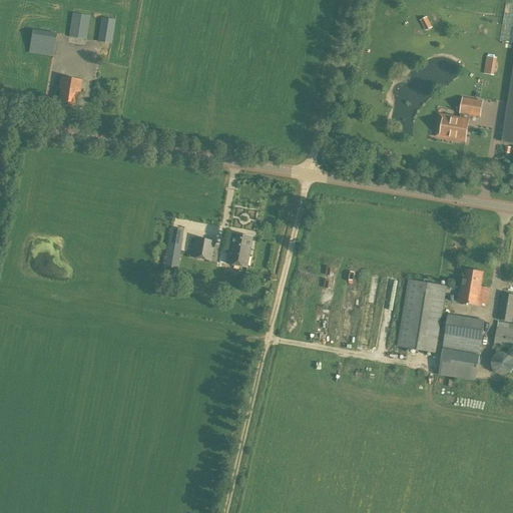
[(86,39),(90,16),(72,13),(68,36),(86,39)]
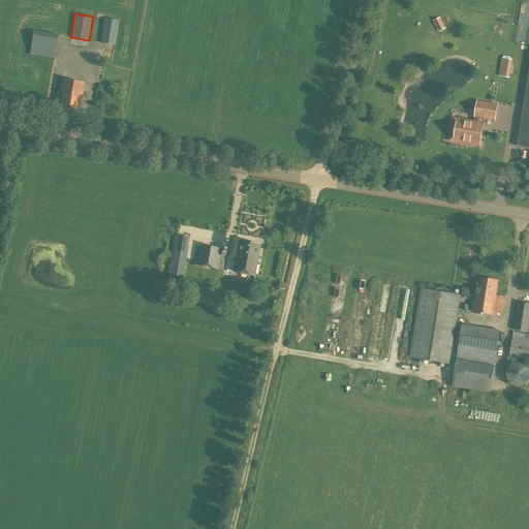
[(445,28),(440,18),(433,21),(438,31),(445,28)]
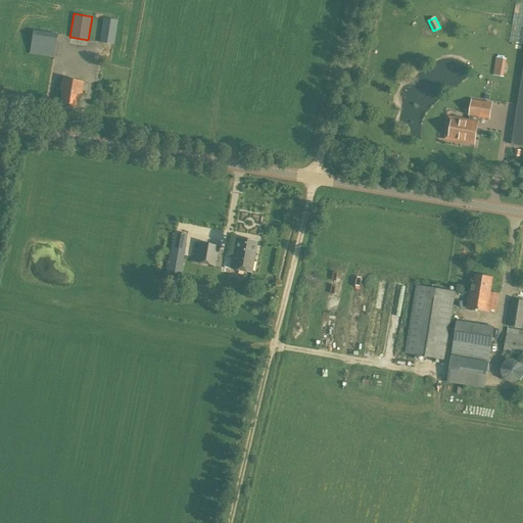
[(113,45),(116,20),(103,18),(99,43),(113,45)]
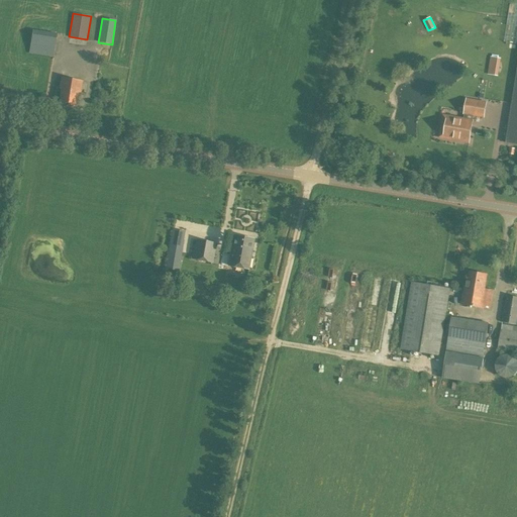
[(57,34),(32,30),(29,54),(53,57),(57,34)]
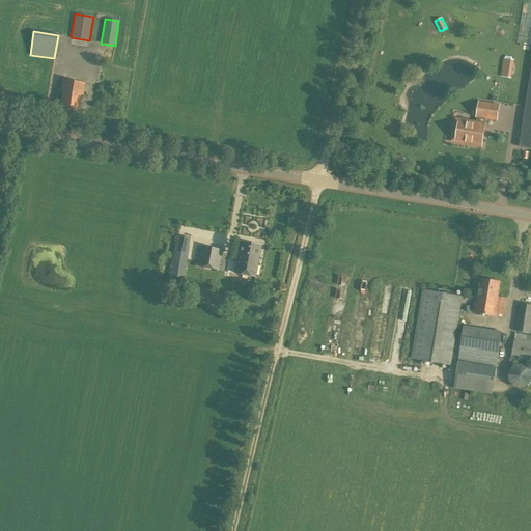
[(530,67),(522,122),(530,123),(530,67)]
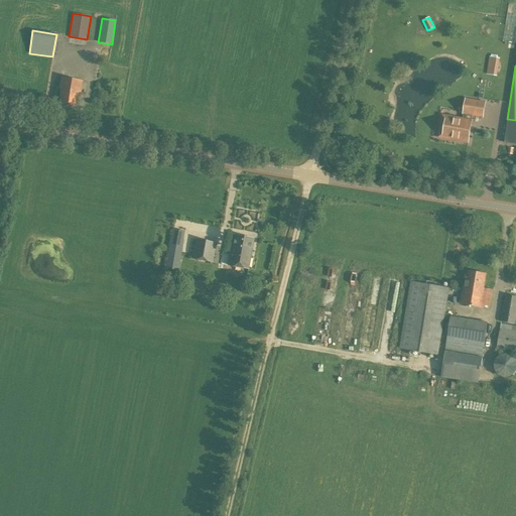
[(80,92),(82,81),(60,78),(58,89),(60,90),(58,102),(76,105),(79,92),(80,92)]
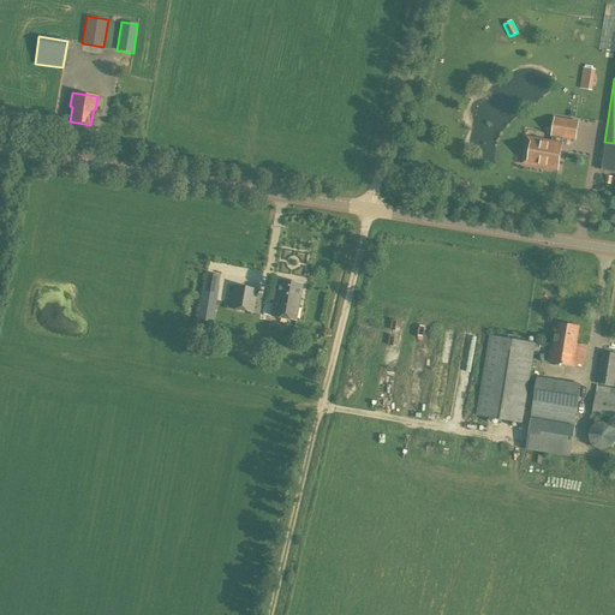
[(556,136),(555,142),(527,137),(525,150),(530,151),(529,161),(542,163),(542,166),(557,169),(562,143),(561,143),(562,137),(575,139),(579,121),(555,118),(551,135),(556,136)]
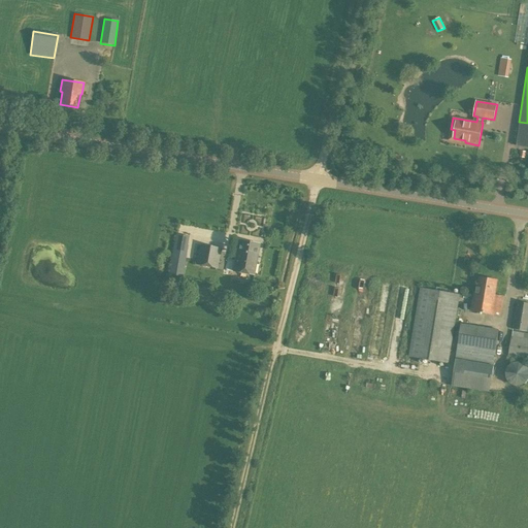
[(190,237),(175,234),(167,277),(178,279),(179,277),(182,277),(190,237)]
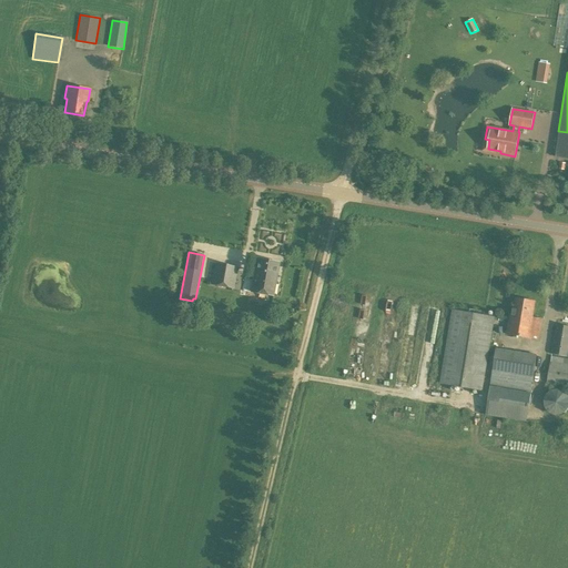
[(273,296),(279,263),(256,260),(251,292),(273,296)]
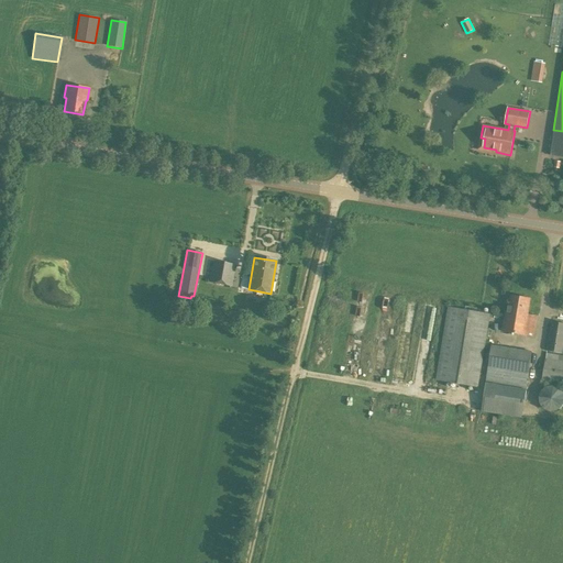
[(231,286),(235,265),(212,261),(208,283),(231,286)]
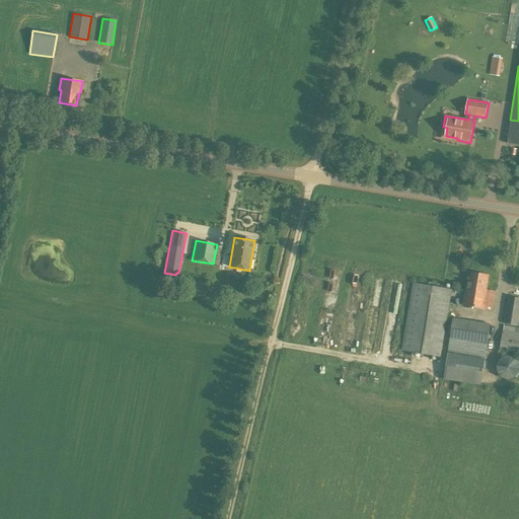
[(487,290),(490,276),(470,273),(468,288),(465,287),(462,305),(492,310),(495,292),(487,290)]
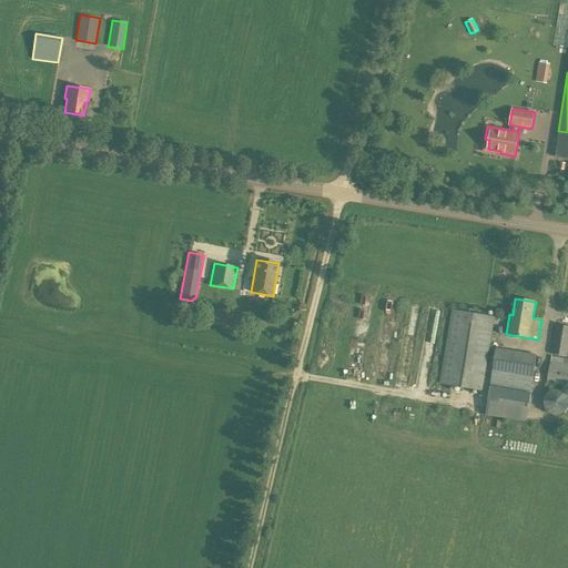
[(483,391),(495,317),(452,310),(439,384),(483,391)]
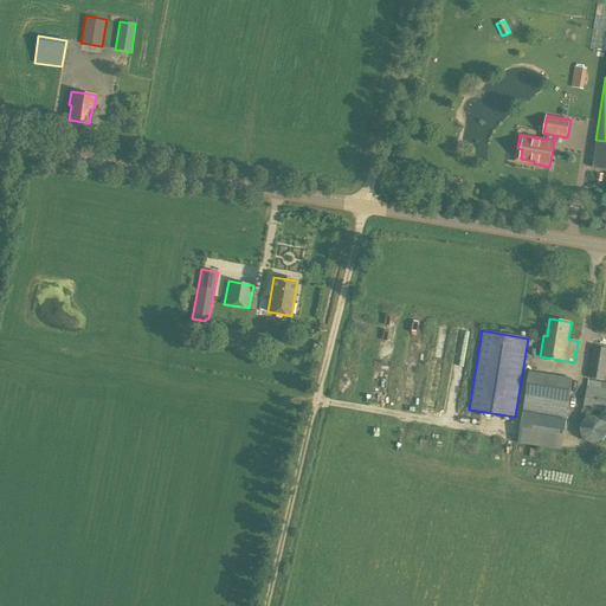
[(605,380),(605,347),(593,346),(588,378),(605,380)]
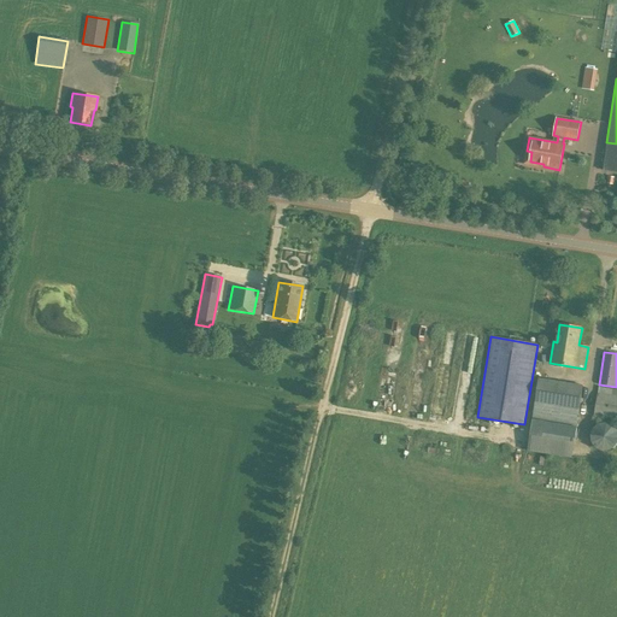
[(577,427),(583,386),(539,378),(533,419),(532,419),(529,436),(575,444),(577,427)]
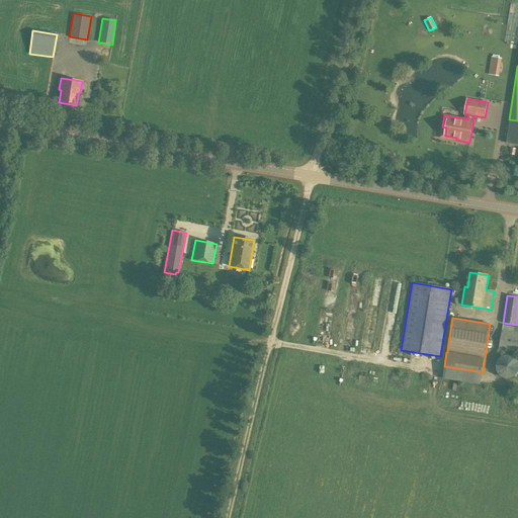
[(517,353),(517,327),(503,325),(498,350),(517,353)]
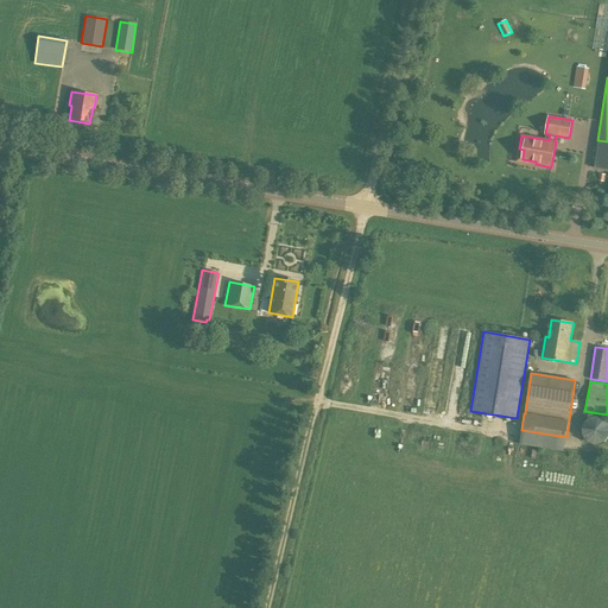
[(607,439),(607,436),(607,424),(605,419),(597,417),(590,418),(584,422),(582,429),(583,429),(583,434),(584,436),(586,438),(588,441),(591,442),(594,443),(597,443),(600,443),(602,441),(606,438),(607,439)]
